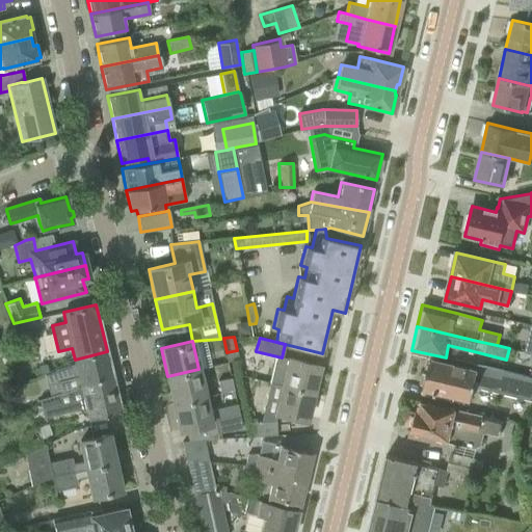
[(113,378),(107,351),(75,360),(78,374),(52,380),(55,391),(59,390),(81,386),(113,378)]
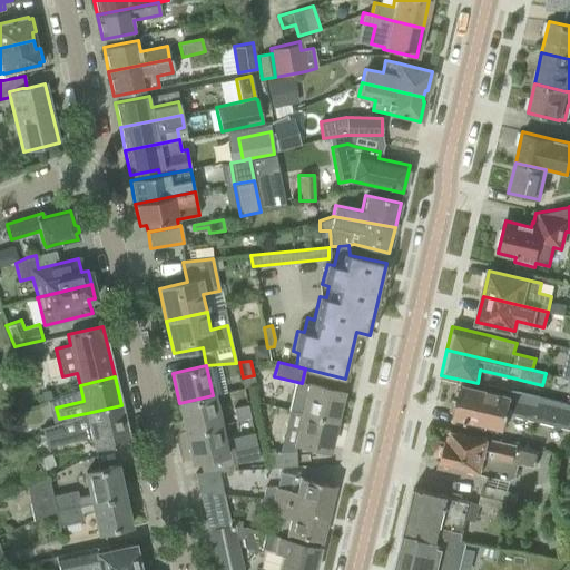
[(342,391),(321,386),(307,383),(301,413),(335,421),(342,391)]
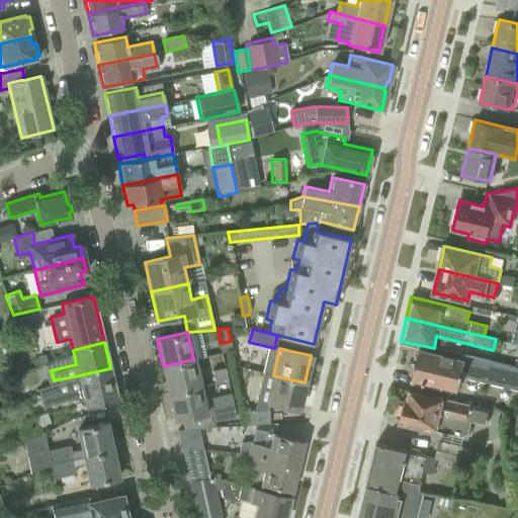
[(517,390),(517,367),(465,355),(463,360),(438,354),(418,349),(415,363),(412,363),(410,374),(412,374),(412,378),(422,381),(422,382),(425,383),(425,381),(430,383),(429,387),(433,389),(434,384),(458,390),(461,376),(517,390)]
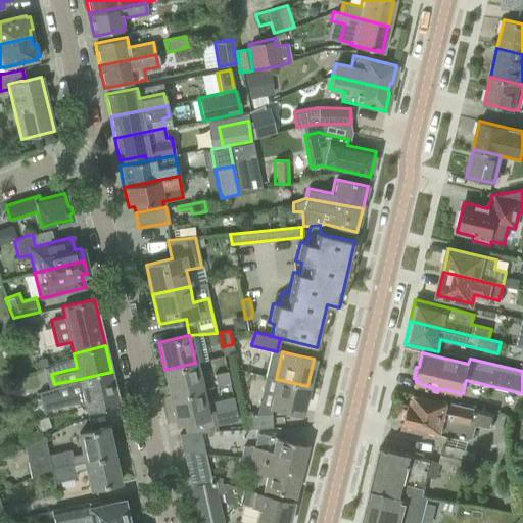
[(201,389),(195,363),(164,370),(171,396),(201,389)]
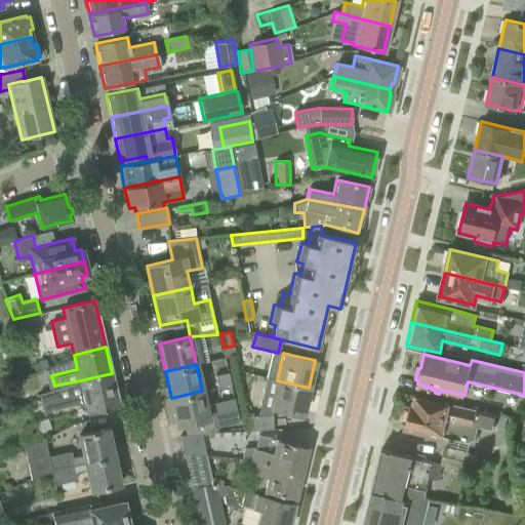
[(216,388),(230,385),(228,372),(214,375),(216,388)]
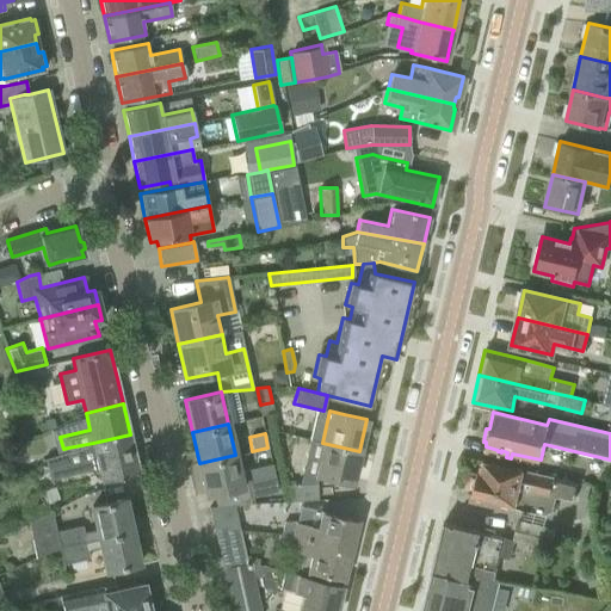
[(140,474),(130,434),(93,443),(68,448),(69,451),(43,460),(50,480),(71,474),(99,468),(103,482),(140,474)]
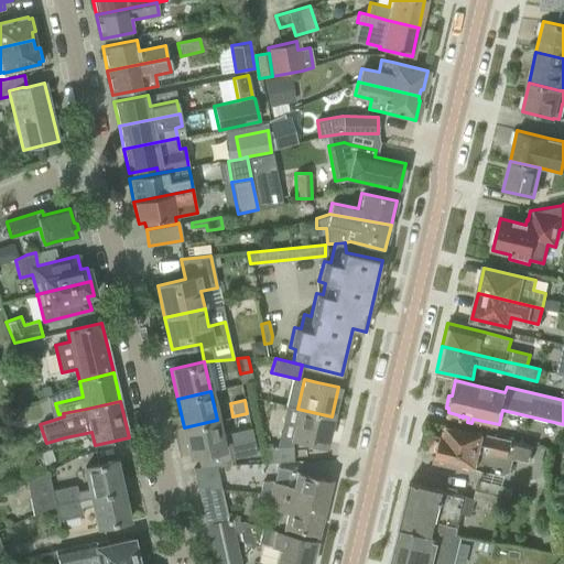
[(324,446),(332,416),(297,409),(291,437),(324,446)]
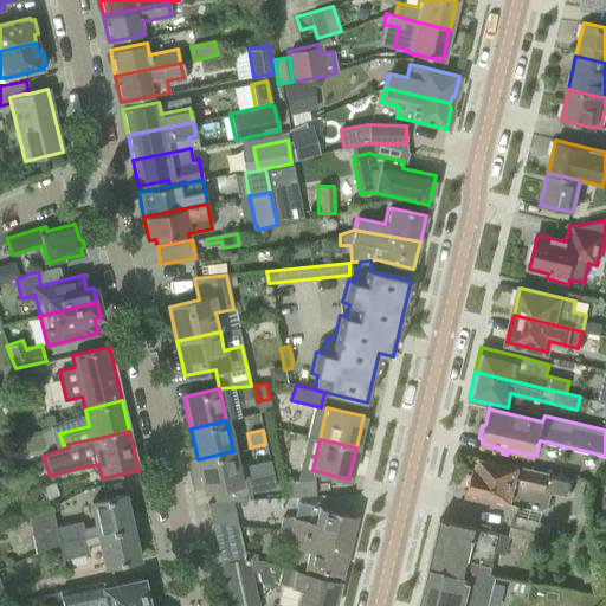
[(275,488),(269,461),(237,468),(233,451),(198,459),(205,491),(240,483),(239,478),(245,477),(249,494),(275,488)]
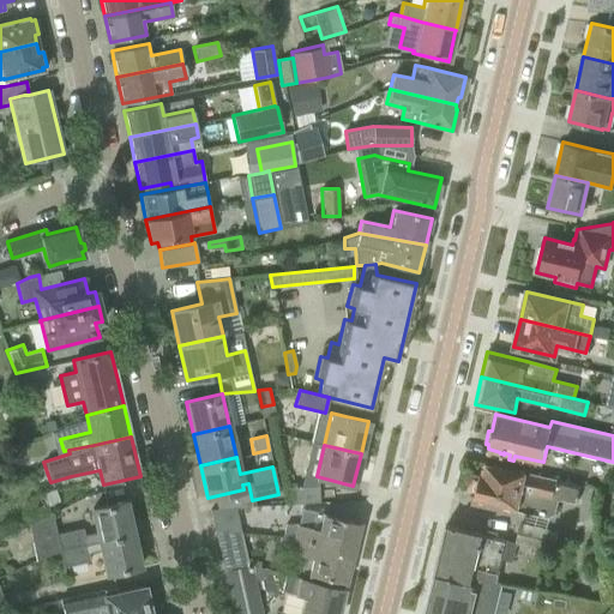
[(578,487),(555,481),(487,464),(483,477),(481,476),(476,498),(517,507),(516,511),(547,518),(554,515),(558,500),(575,505),(578,487)]
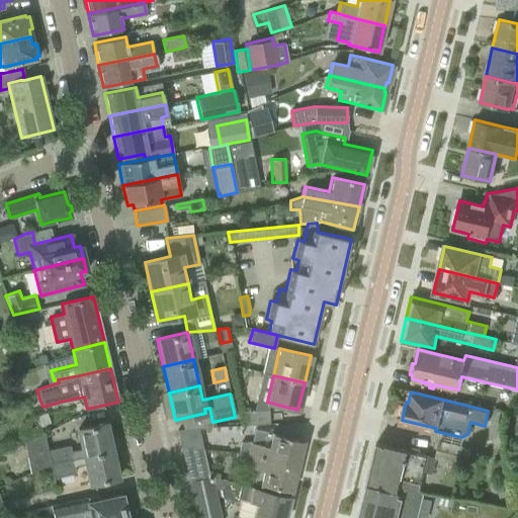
[(269,424),(268,410),(240,410),(243,425),(269,424)]
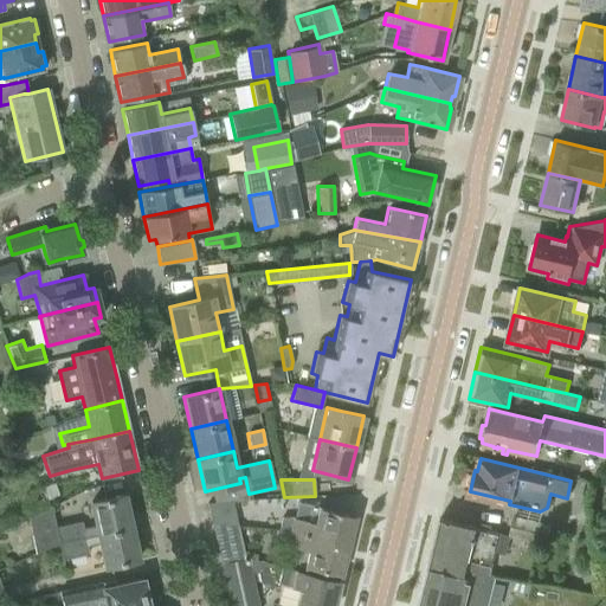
[(123,495),(100,500),(91,502),(97,524),(83,528),(81,522),(56,527),(52,507),(28,519),(36,553),(58,543),(130,527),(123,495)]
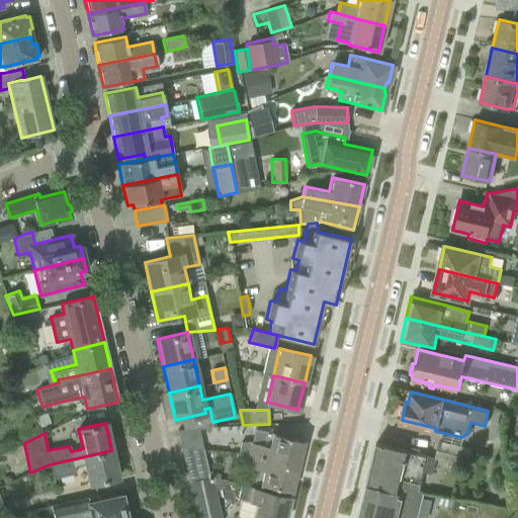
[(199,428),(177,430),(181,447),(204,450),(199,428)]
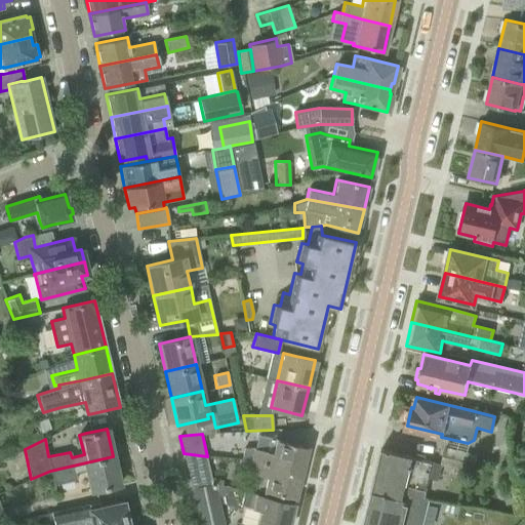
[(301,473),(308,447),(275,439),(272,452),(254,448),(243,449),(241,459),(242,459),(251,460),(301,473)]
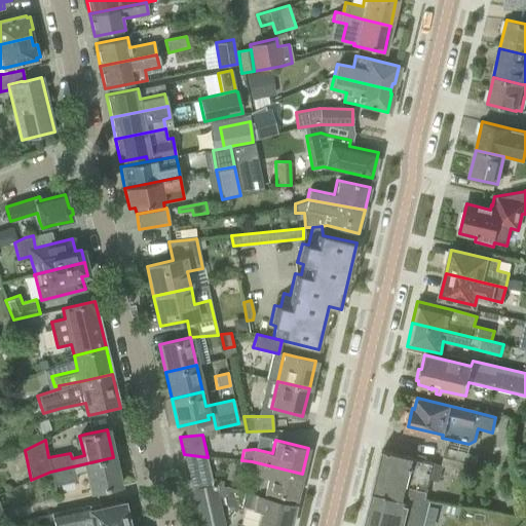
[(465,472),(470,454),(446,449),(443,465),(465,472)]
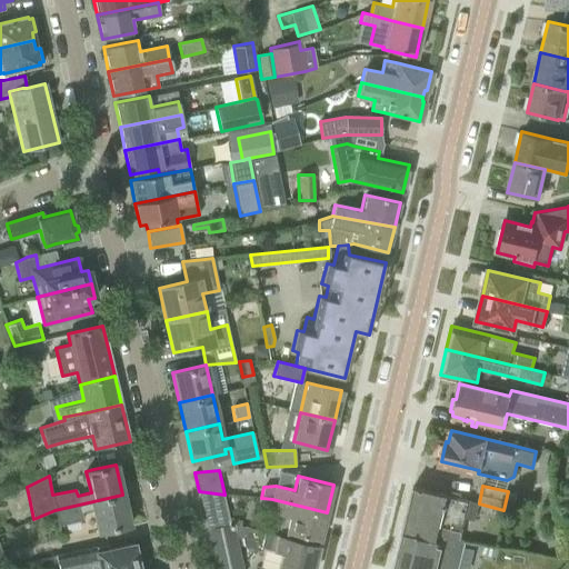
[(447,496),(435,492),(412,487),(401,535),(435,542),(438,527),(461,532),(469,500),(459,498),(460,493),(448,491),(447,496)]
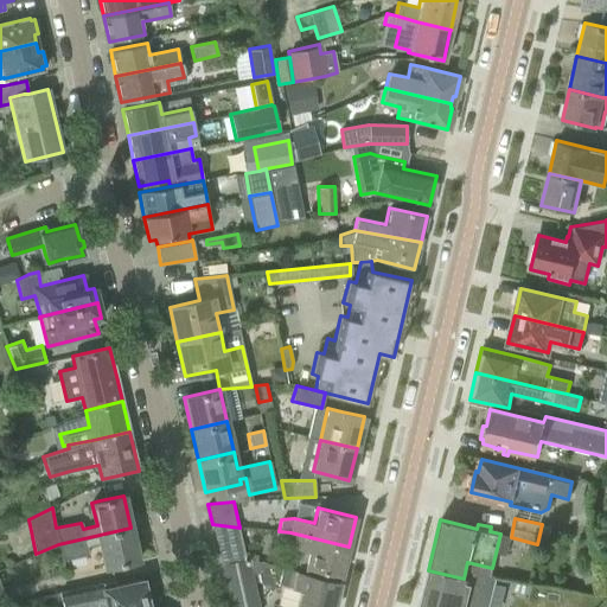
[(247,557),(240,528),(212,524),(221,563),(237,558),(243,560),(243,557),(247,557)]
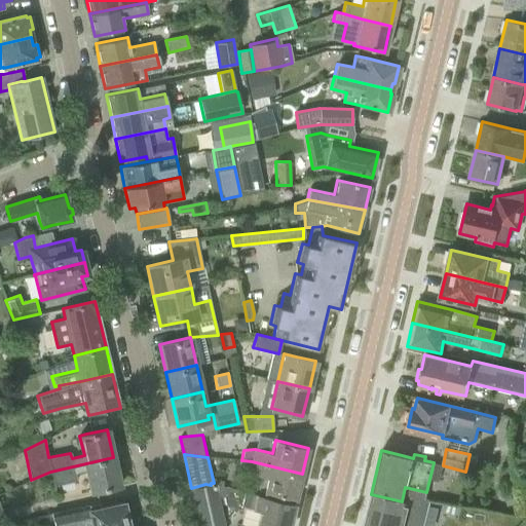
[(119,485),(113,457),(50,472),(53,485),(76,480),(75,474),(87,472),(91,491),(119,485)]
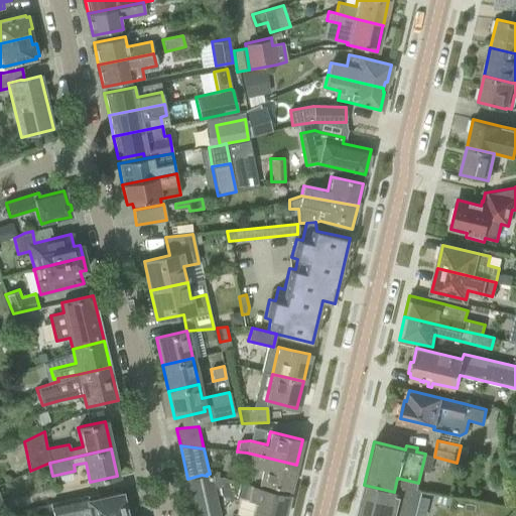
[(290,490),(296,465),(247,453),(238,452),(238,453),(247,454),(244,465),(255,468),(253,479),(253,480),(254,481),(290,490)]
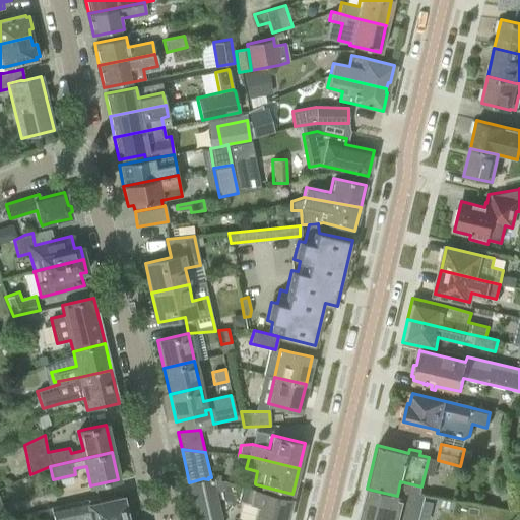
[(212,478),(211,477),(208,477),(208,479),(203,478),(189,482),(197,519),(221,519),(213,480),(211,480),(212,478)]
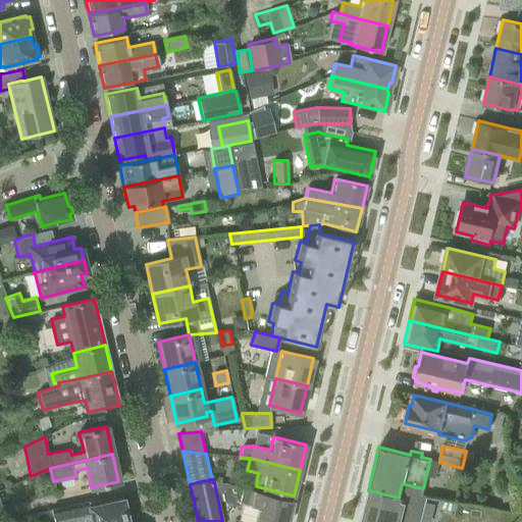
[(513,485),(501,488),(504,503),(517,500),(513,485)]
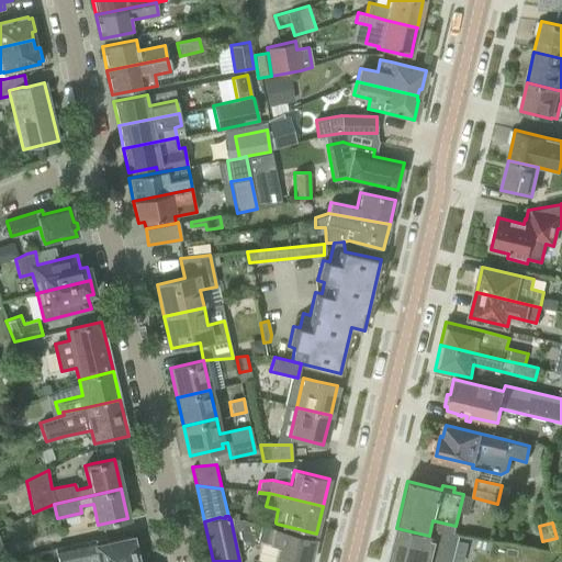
[(280,561),(308,561),(314,538),(260,526),(257,540),(278,546),(274,561),(280,561)]
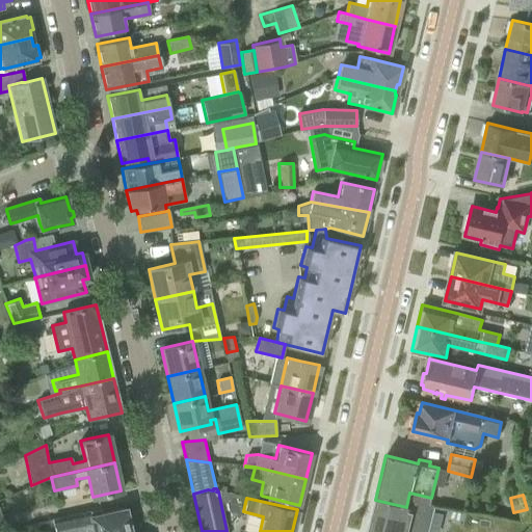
[(411,508),(406,507),(375,500),(367,531),(427,531),(408,527),(409,521),(429,526),(433,507),(413,502),(411,508)]
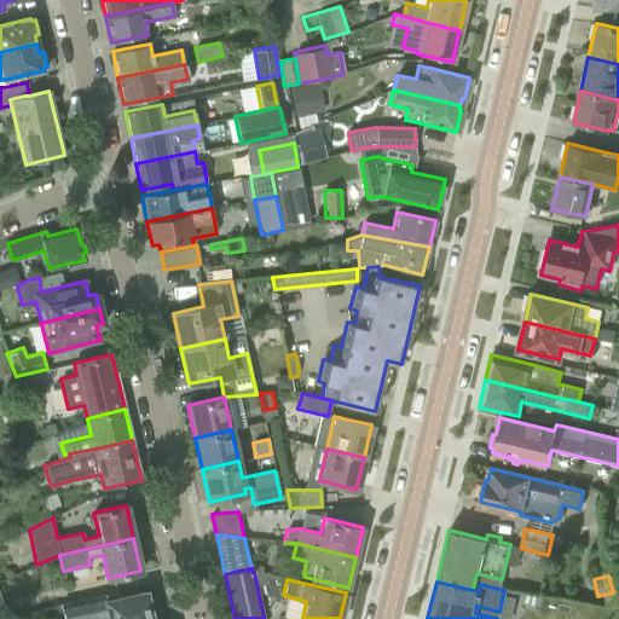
[(116,593),(111,594),(55,606),(57,618),(150,618),(144,591),(119,599),(116,593)]
